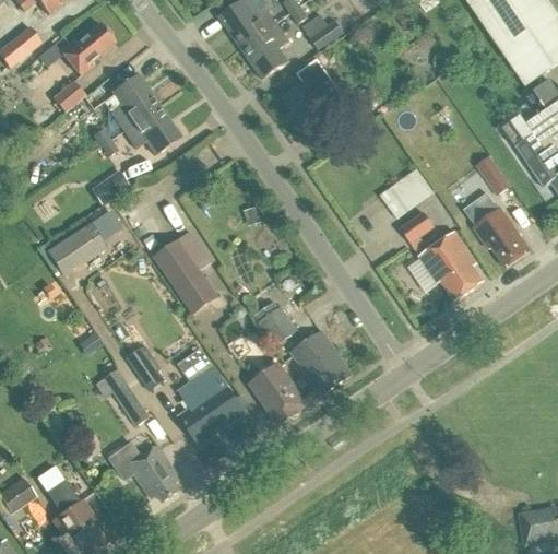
[(37,0),(47,13),(62,0),(16,0),(23,9),(34,0),(37,0)]
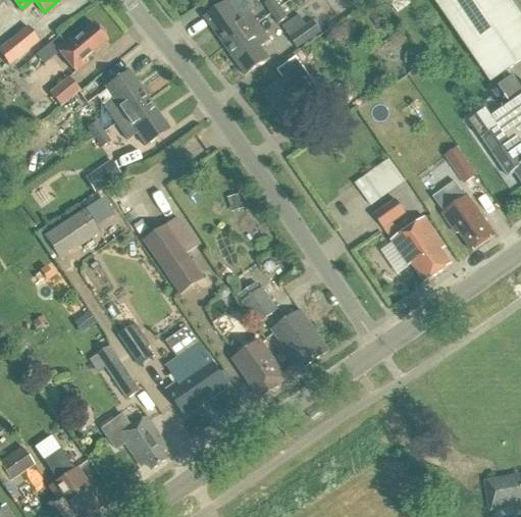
[(203,14),(224,43),(257,20),(245,3),(236,10),(229,0),(223,0),(203,14)]
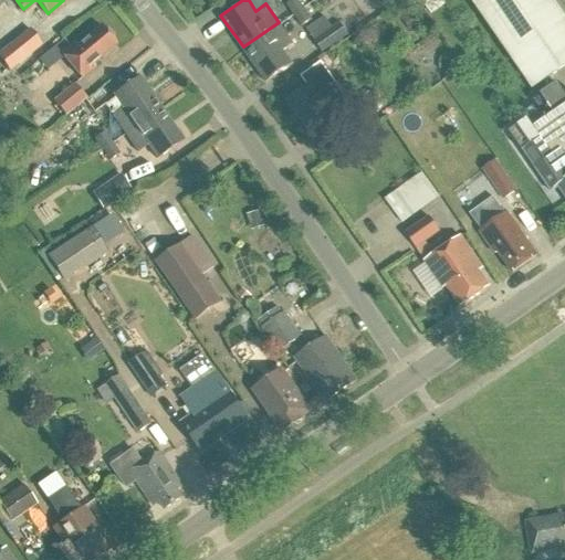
[(288,0),(285,1),(301,23),(311,16),(300,0),(288,0)]
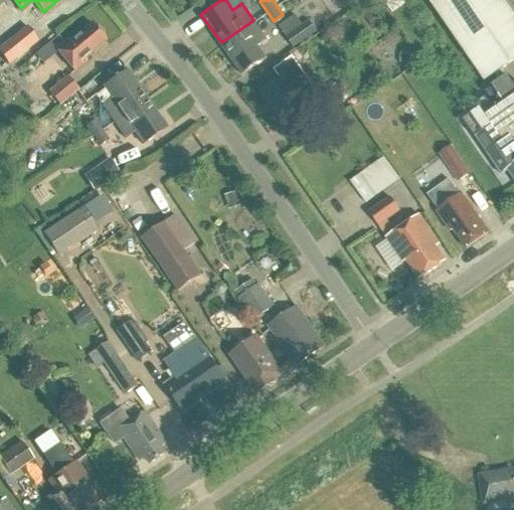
[(429,0),(483,77),(513,55),(513,14),(503,0),(429,0)]
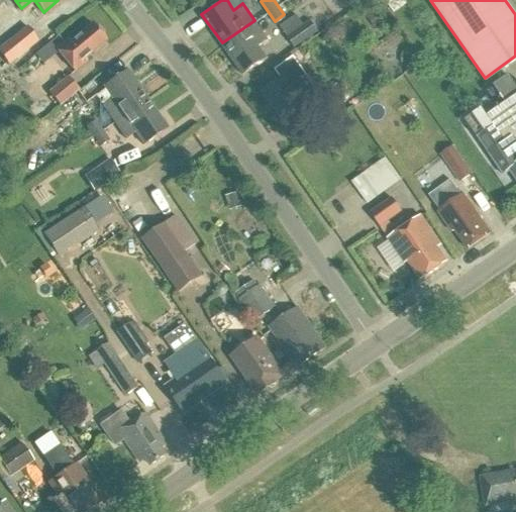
[(309,17),(285,34),(293,45),(317,28),(309,17)]
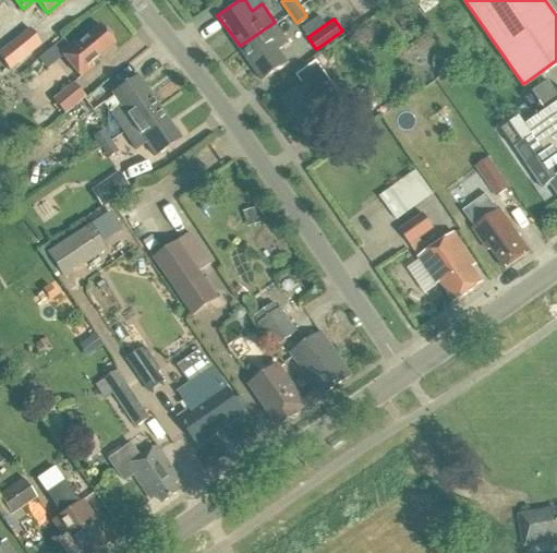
[(60,49),(80,74),(93,63),(91,60),(114,40),(99,22),(74,43),(72,39),(60,49)]
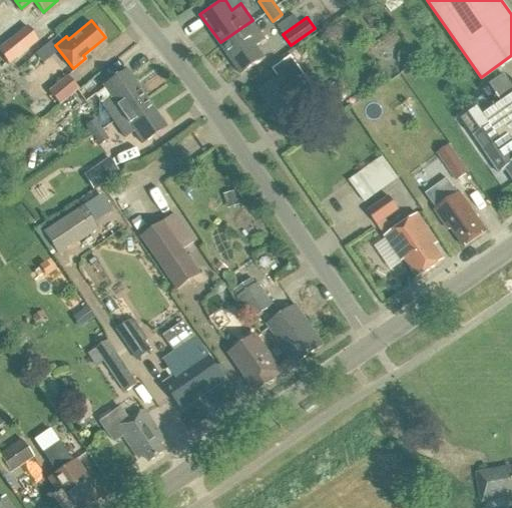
[(220,42),(240,71),(265,54),(256,42),(265,36),(252,20),(220,42)]
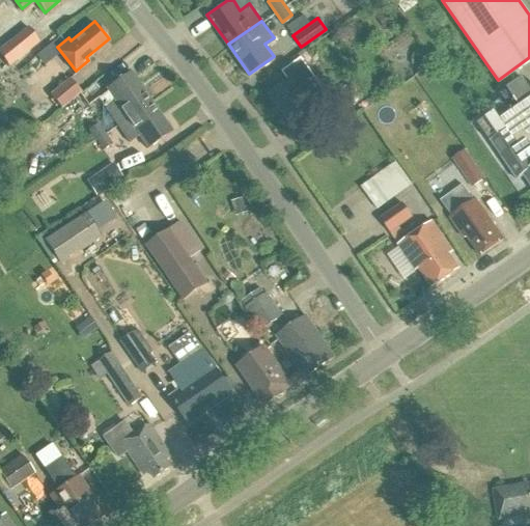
[(39,38),(27,23),(0,45),(0,53),(8,64),(39,38)]
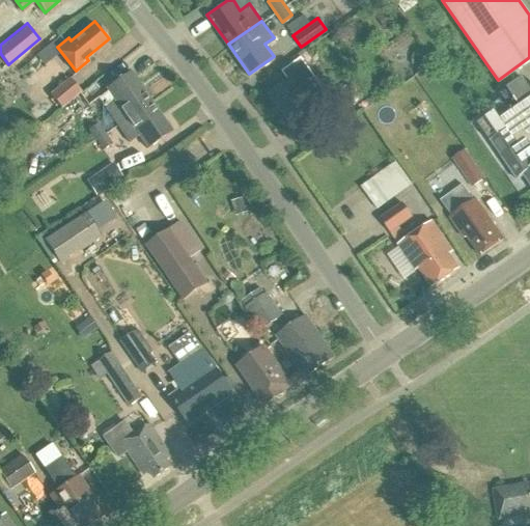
[(321,84),(316,79),(301,56),(282,68),(288,78),(271,90),(290,119),(312,105),(305,94),(321,84)]
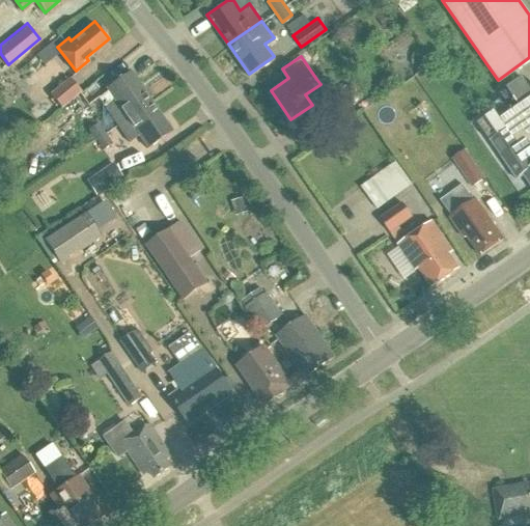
[(116,121),(150,99),(130,68),(106,85),(114,98),(105,105),(116,121)]
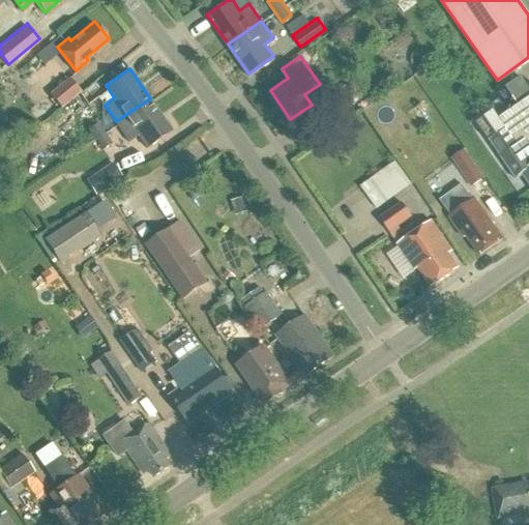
[(68,75),(50,90),(62,105),(81,90),(68,75)]
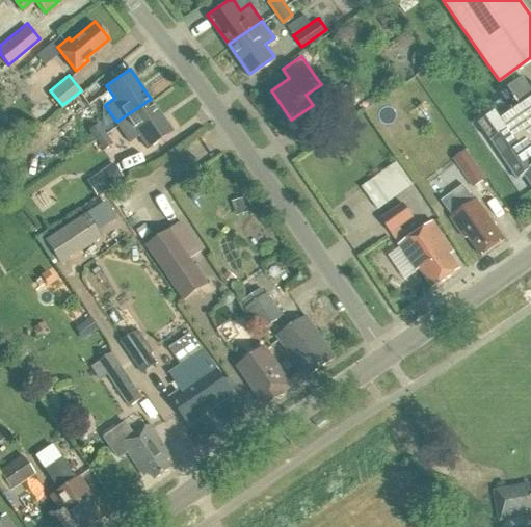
[(507,127),(519,143),(502,155),(518,177),(525,173),(530,181),(530,84),(524,75),(508,85),(509,86),(503,90),(509,99),(515,95),(521,104),(502,116),(508,126),(507,127)]
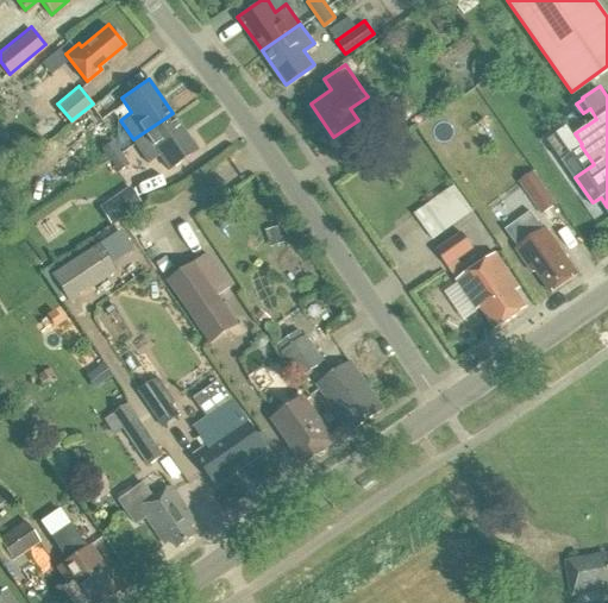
[(374,113),(384,129),(412,108),(401,93),(374,113)]
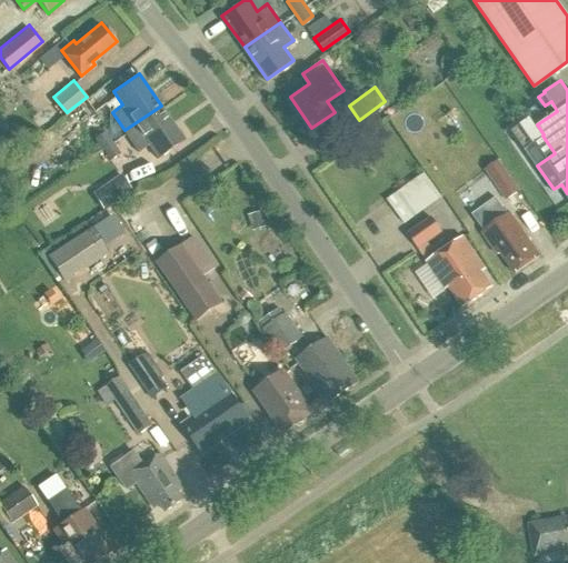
[(148,142),(157,156),(183,138),(161,106),(125,130),(138,149),(148,142)]
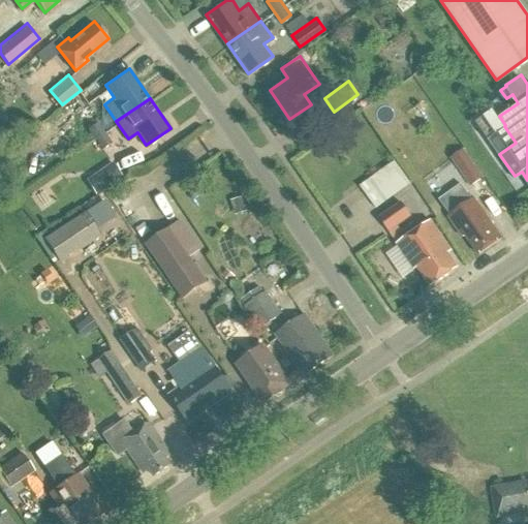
[(112,141),(98,121),(88,128),(100,148),(112,141)]
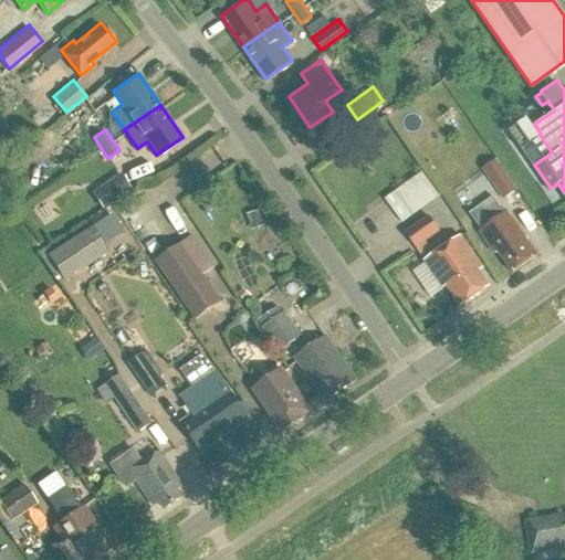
[(515,187),(495,157),(482,165),(503,196),(515,187)]
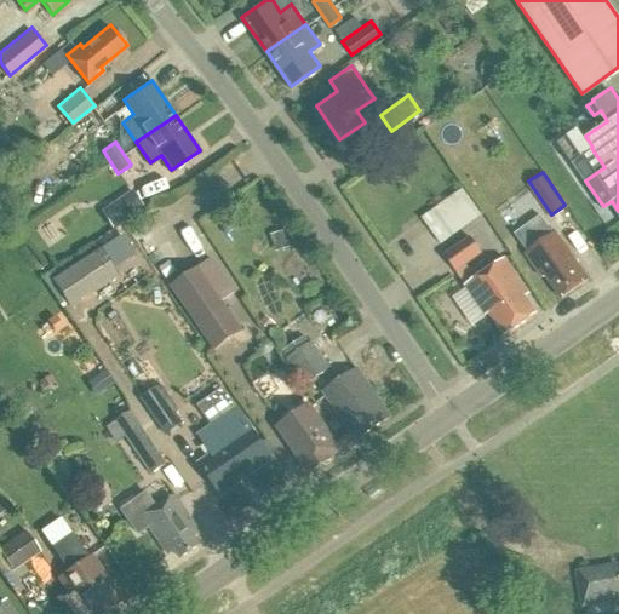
[(422,199),(441,225),(473,205),(453,177),(422,199)]
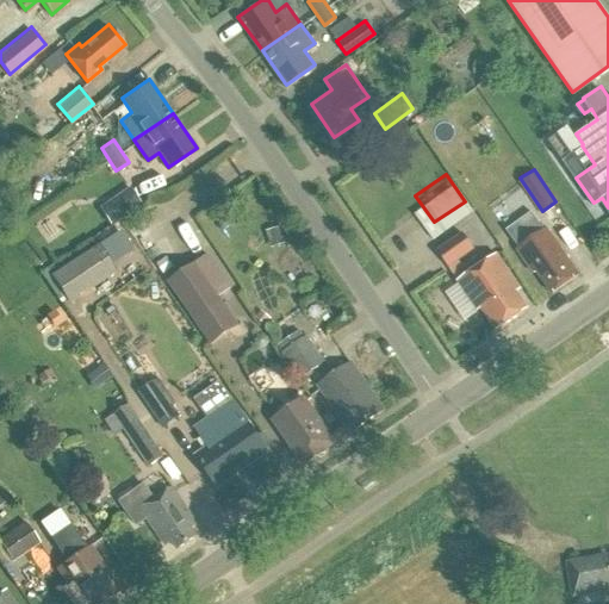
[(128,185),(113,195),(123,209),(137,199),(128,185)]
